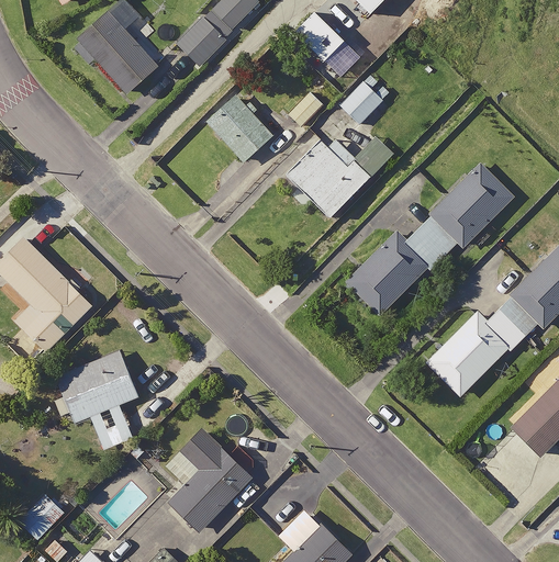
[(155,32),(142,17),(127,0),(122,0),(79,37),(126,92),(152,70),(166,59),(148,37),(155,32)]
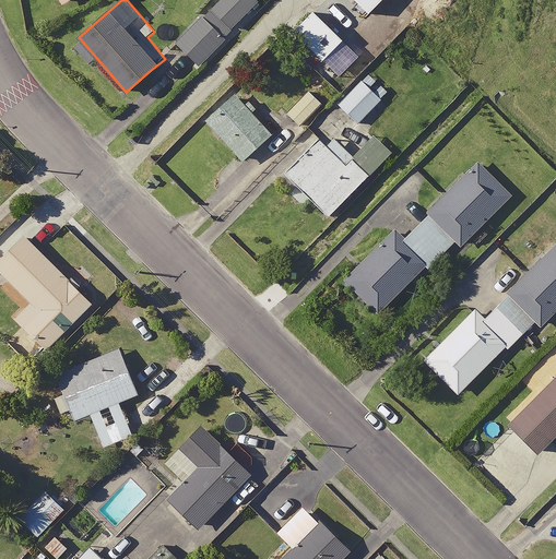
[(257,2),(255,0),(217,0),(176,45),(199,66),(257,2)]
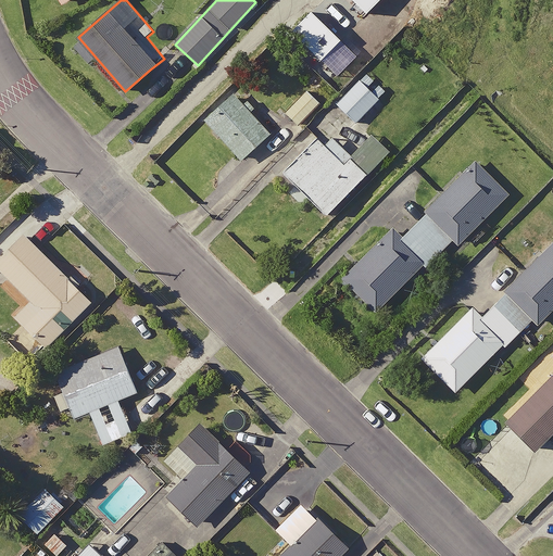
[(353,121),(356,124),(380,99),(360,80),(337,105),(353,121)]
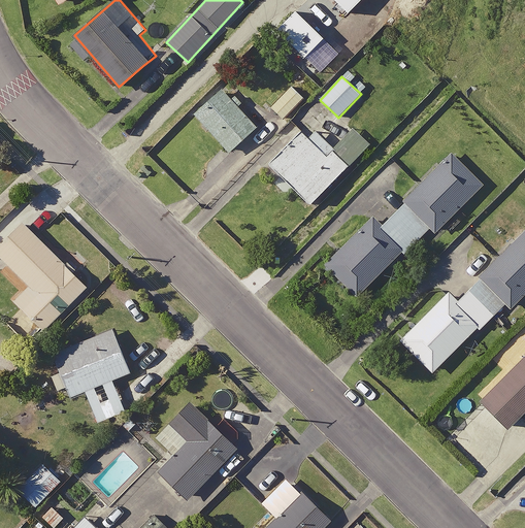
[(229,153),(255,128),(236,107),(243,100),(226,81),(217,91),(192,113),(229,153)]
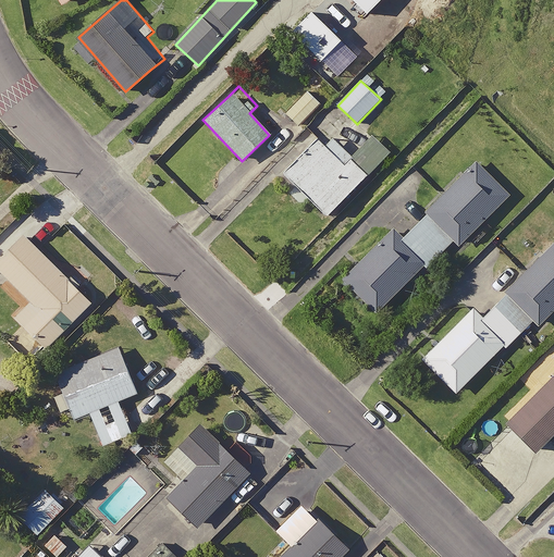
[(306,90),(284,111),(298,126),(320,104),(306,90)]
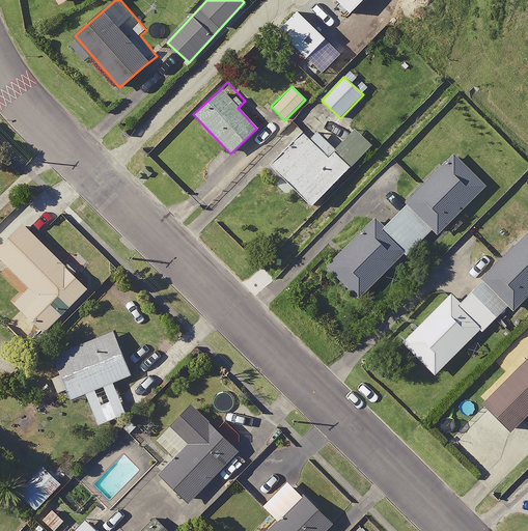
[(340,118),(337,115),(311,142),(301,132),(269,167),(281,178),(276,185),(290,198),(296,193),(311,206),(368,144),(340,118)]
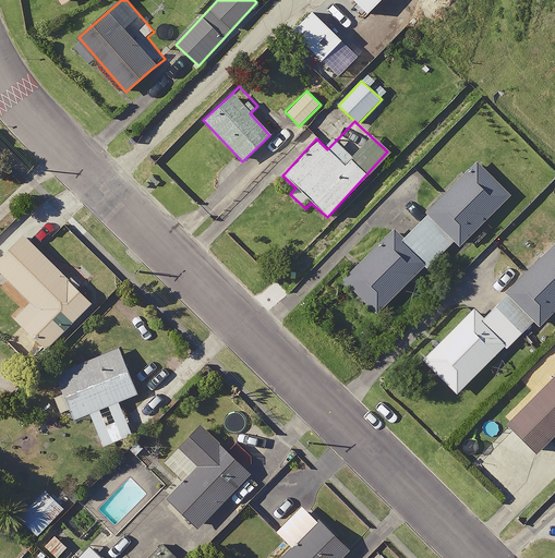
[(509,196),(475,161),(423,214),(425,216),(402,240),(393,230),(342,279),(375,314),(424,266),(426,267),(454,241),(458,246),(509,196)]
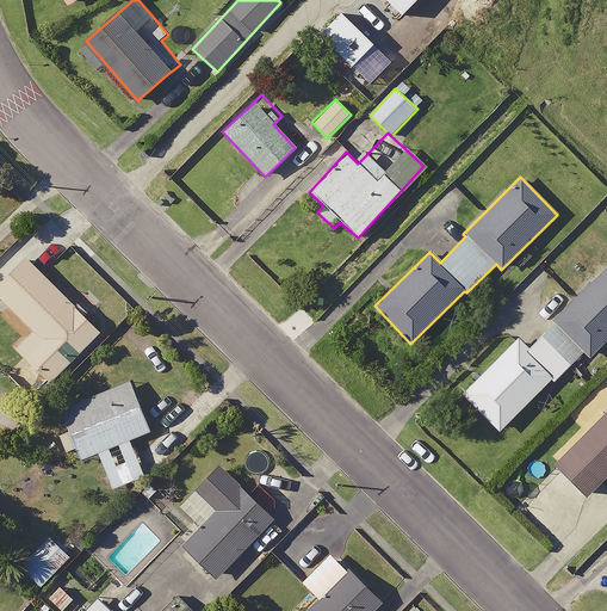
[(99,332),(23,258),(0,281),(0,298),(32,331),(16,347),(50,382),(99,332)]
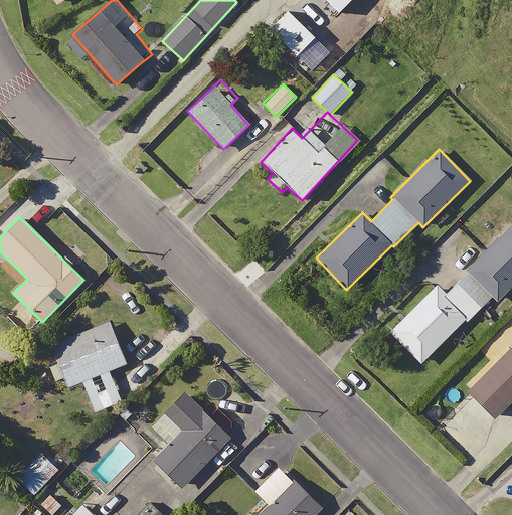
[(511,224),(510,223),(442,294),(435,287),(386,336),(417,367),(465,319),(467,322),(492,296),(498,301),(511,286),(511,224)]
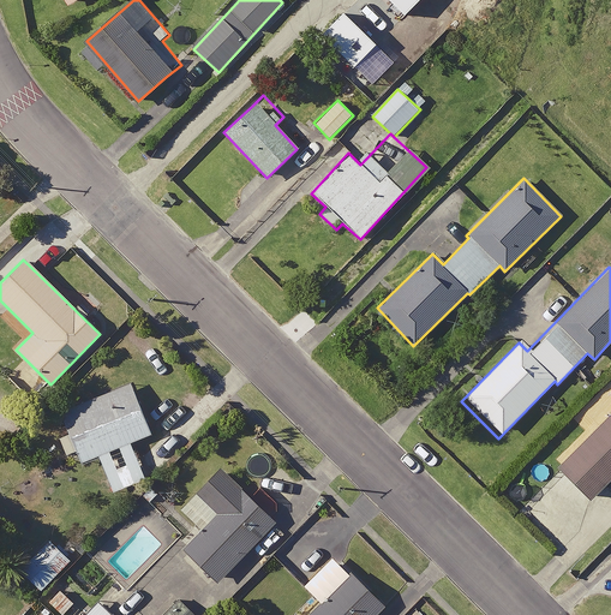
[(150,434),(129,382),(60,411),(82,465),(100,458),(113,491),(144,479),(129,443),(150,434)]
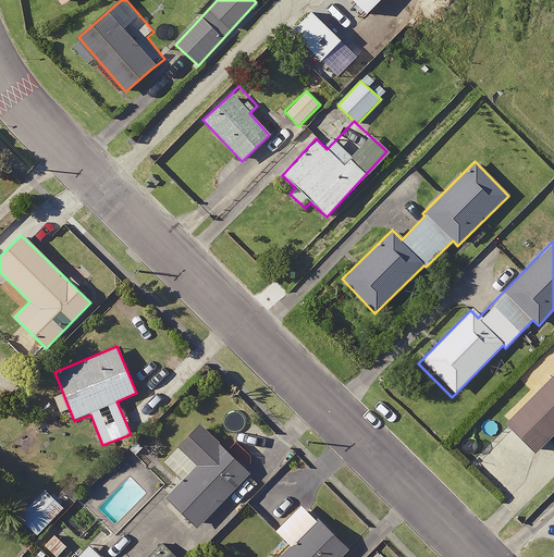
[(553,376),(506,424),(534,453),(553,434),(553,376)]
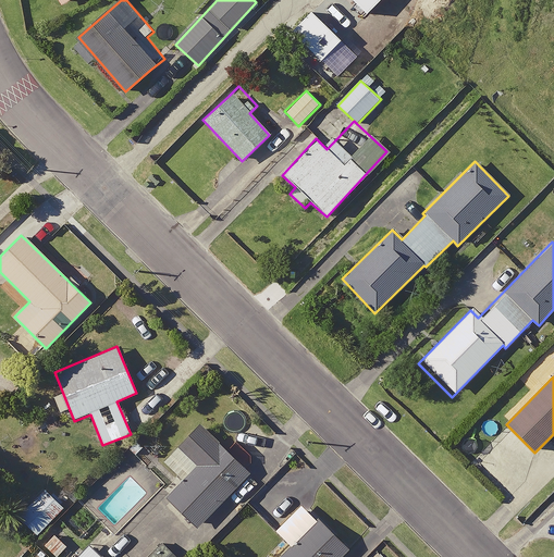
[(248,473),(198,425),(163,462),(183,481),(167,497),(198,527),(248,473)]
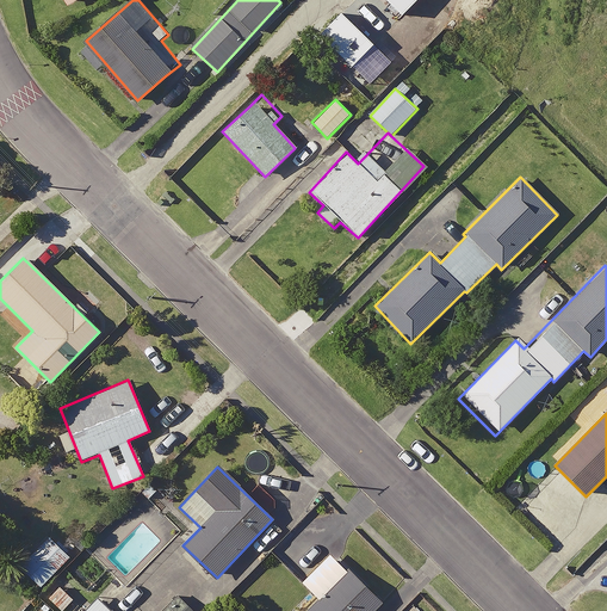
[(72,555),(51,535),(20,567),(41,587),(72,555)]
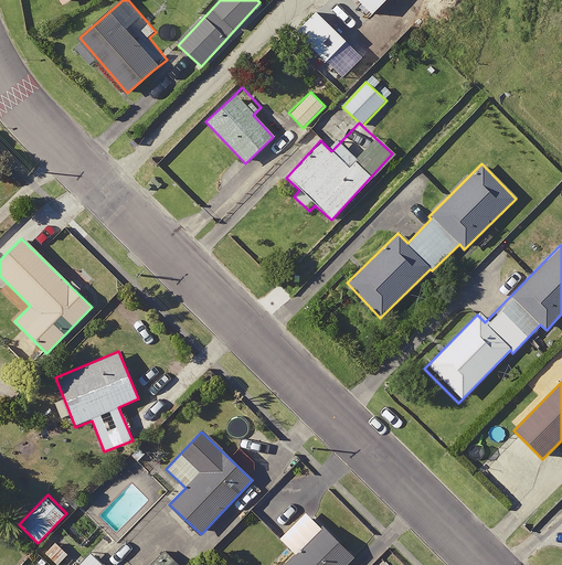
[(345,564),(352,557),(322,529),(285,564),(345,564)]
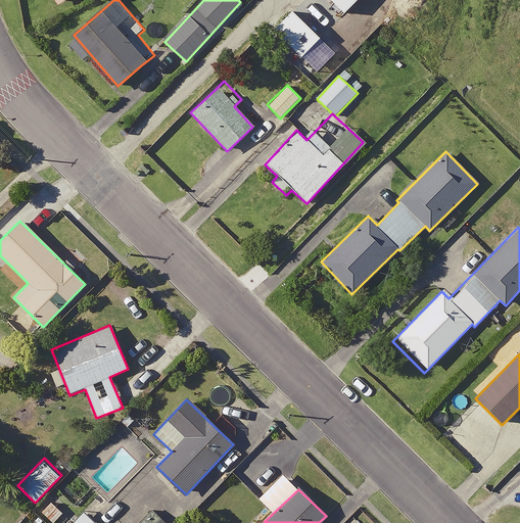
[(161,522),(151,512),(140,522),(161,522)]
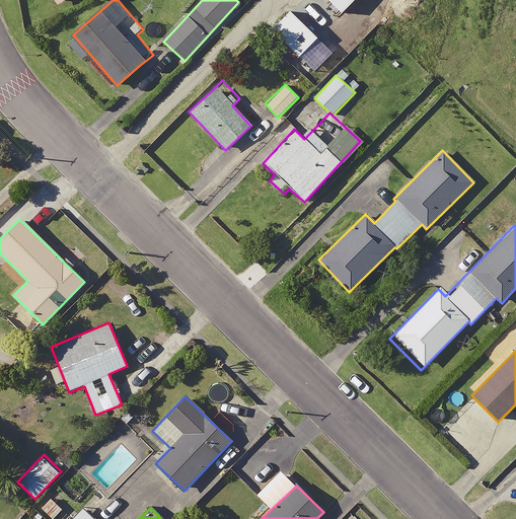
[(93,518),(82,509),(72,518),(93,518)]
